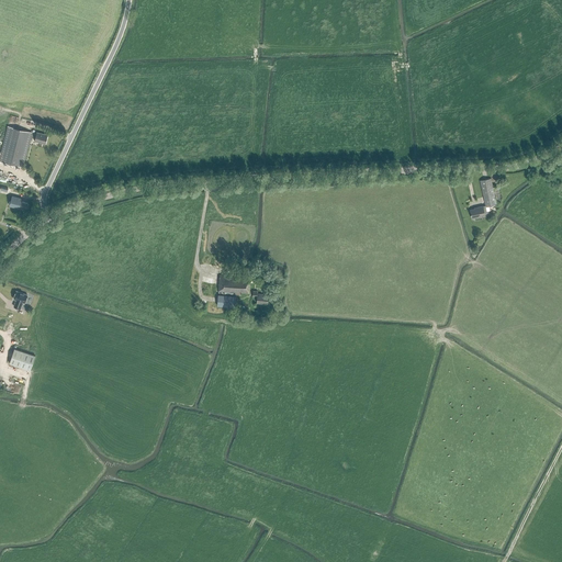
[(10,115),(0,155),(0,161),(23,167),(31,137),(35,138),(34,142),(45,144),(47,135),(36,133),(36,134),(32,133),(35,122),(10,115)]
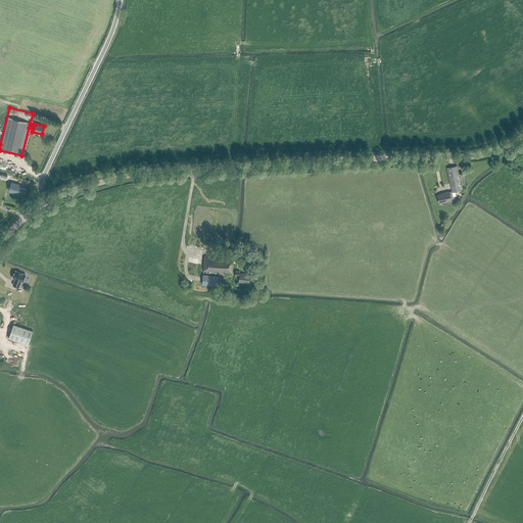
[(462,191),(457,165),(446,169),(452,192),(449,192),(443,193),(443,194),(437,195),(438,203),(452,201),(450,199),(453,198),(452,193),(462,191)]
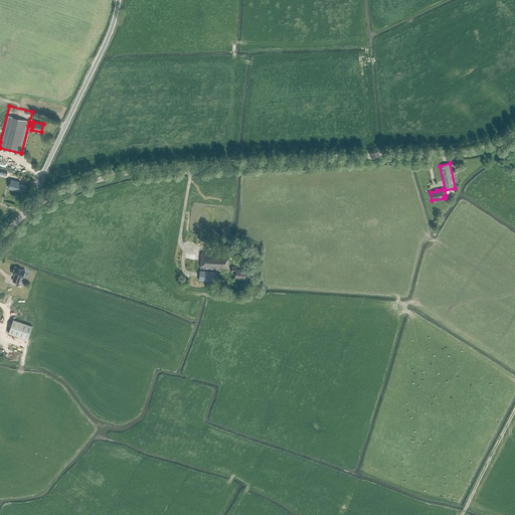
[(11,180),(9,189),(16,191),(21,193),(21,190),(23,190),(25,189),(25,188),(24,186),(19,185),(20,182),(11,180)]
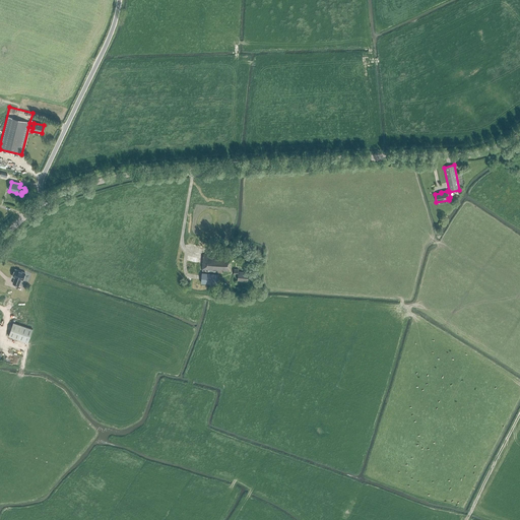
[(223,271),(231,271),(232,261),(235,262),(235,258),(232,258),(232,256),(203,254),(202,271),(217,272),(223,273),(223,271)]
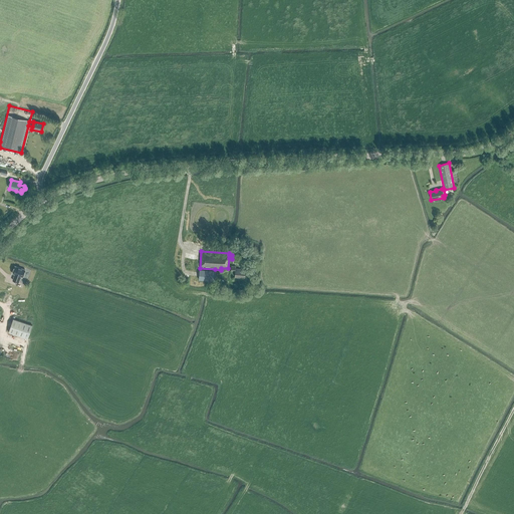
[(15,266),(12,273),(15,274),(13,280),(18,282),(20,276),(22,277),(25,270),(15,266)]
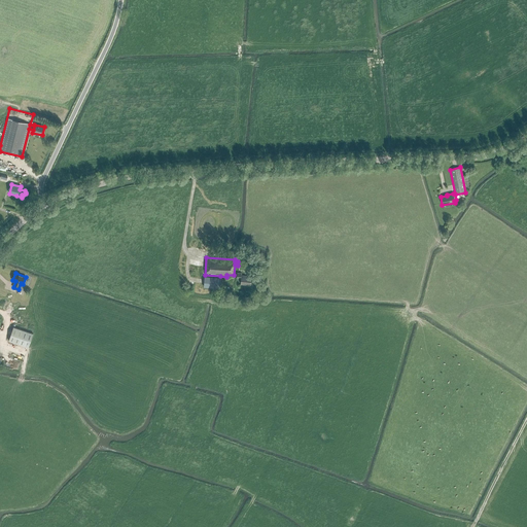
[(251,284),(251,275),(241,275),(241,273),(237,273),(237,278),(241,278),(240,283),(251,284)]
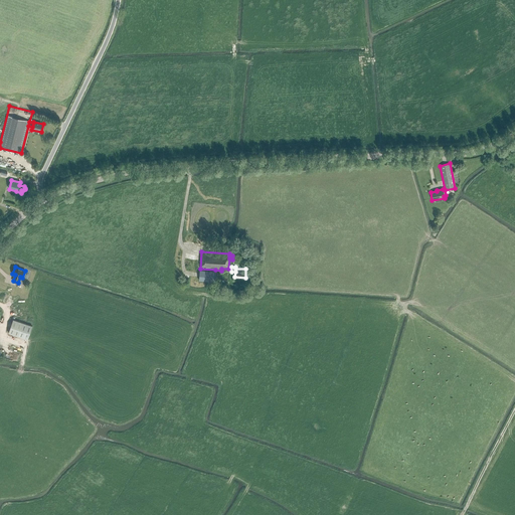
[(215,282),(216,272),(200,271),(199,281),(215,282)]
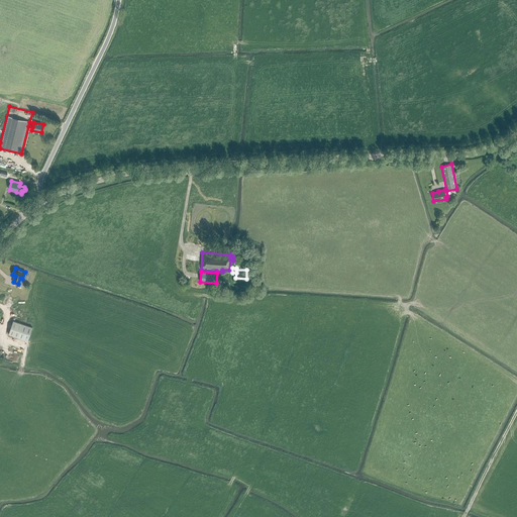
[(28,340),(32,327),(13,320),(8,334),(28,340)]
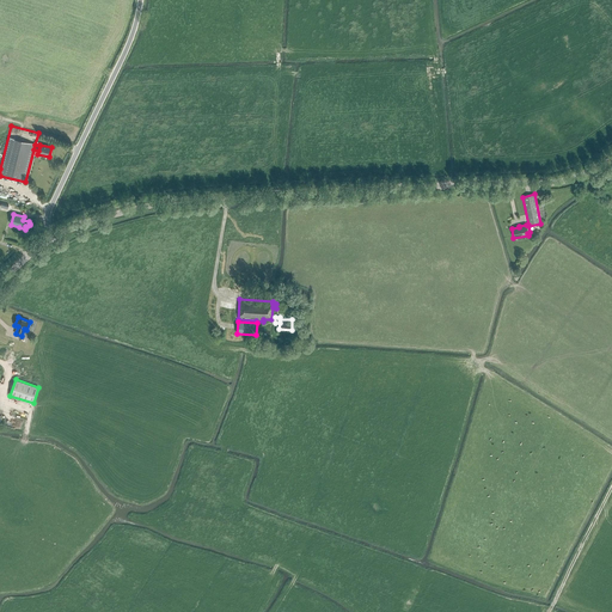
All buildings are outlined.
